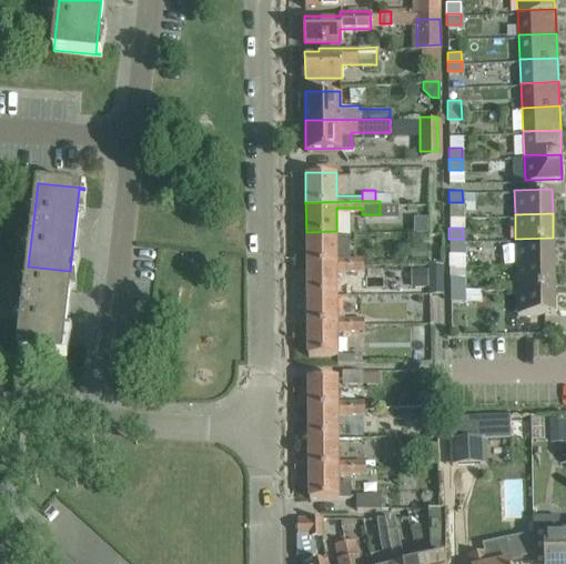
[(336,255),(336,231),(306,232),(306,261),(363,261),(363,255),(336,255)]
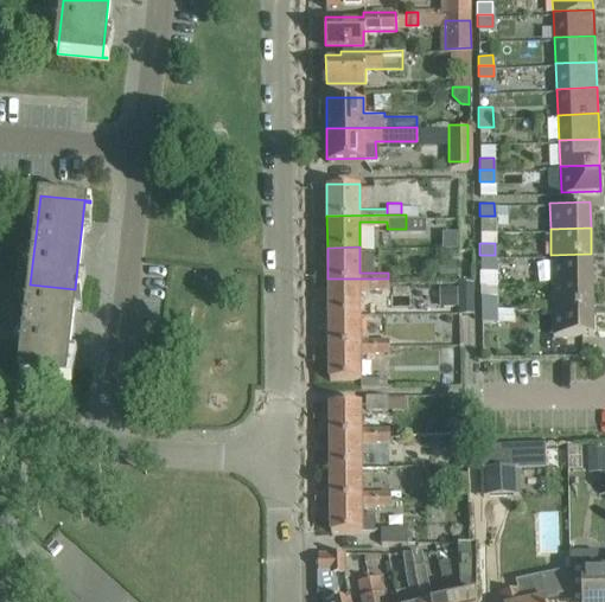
[(591,280),(591,254),(551,255),(551,280),(591,280)]
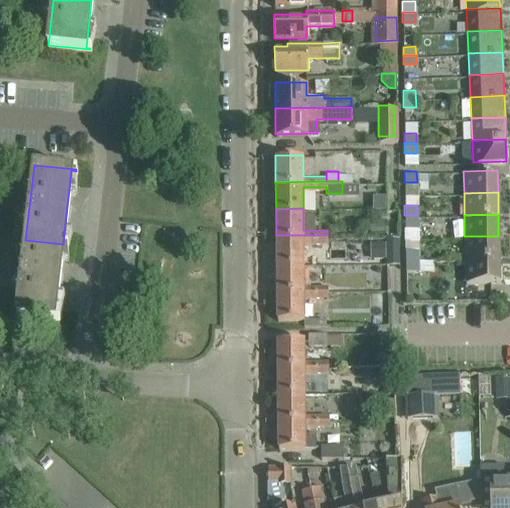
[(417,215),(404,215),(404,225),(417,225),(417,215)]
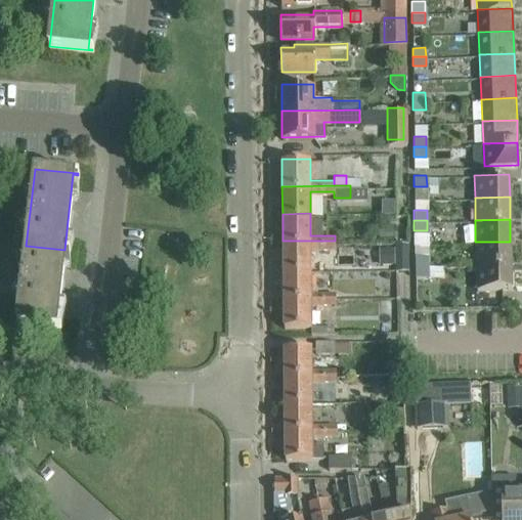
[(427,230),(414,230),(415,246),(427,246),(427,230)]
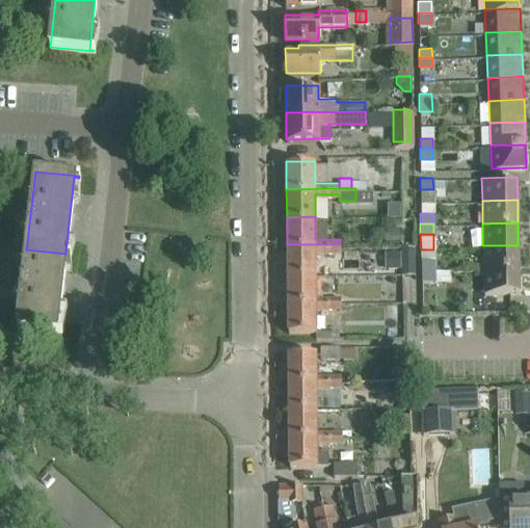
[(340,249),(340,244),(287,244),(287,273),(315,273),(315,251),(340,249)]
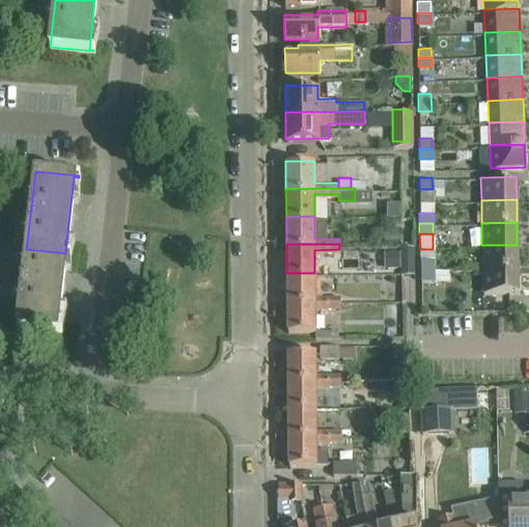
[(517,245),(481,245),(482,268),(517,268),(517,245)]
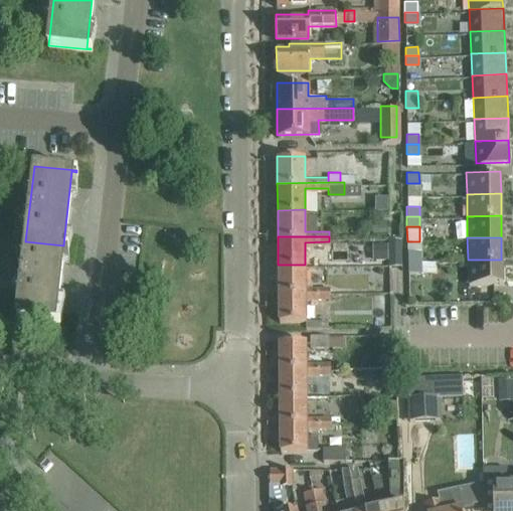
[(398,266),(398,238),(387,238),(387,266),(398,266)]
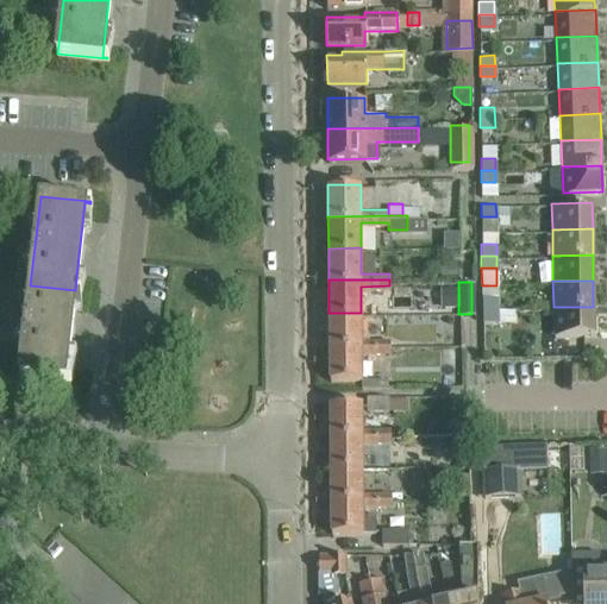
[(75,290),(30,285),(19,375),(69,381),(70,379),(64,378),(67,364),(75,290)]
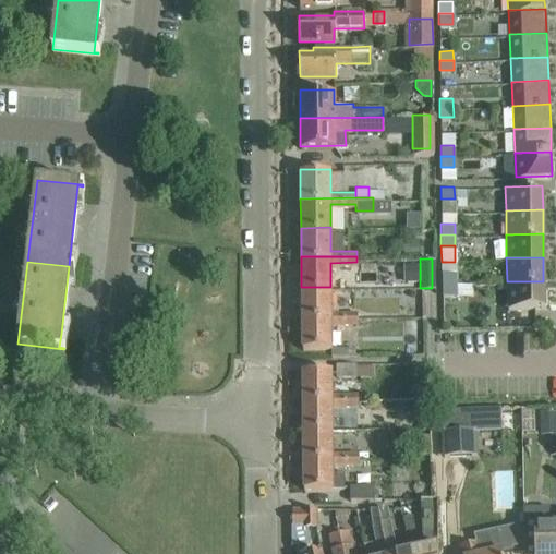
[(419,263),(406,263),(406,280),(419,280),(419,263)]
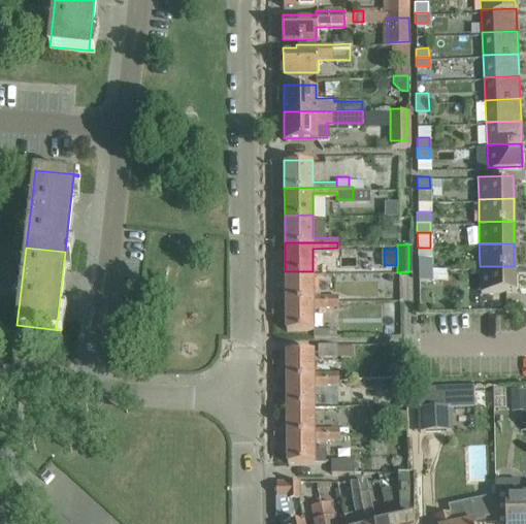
[(430,256),(418,256),(418,266),(431,266),(430,256)]
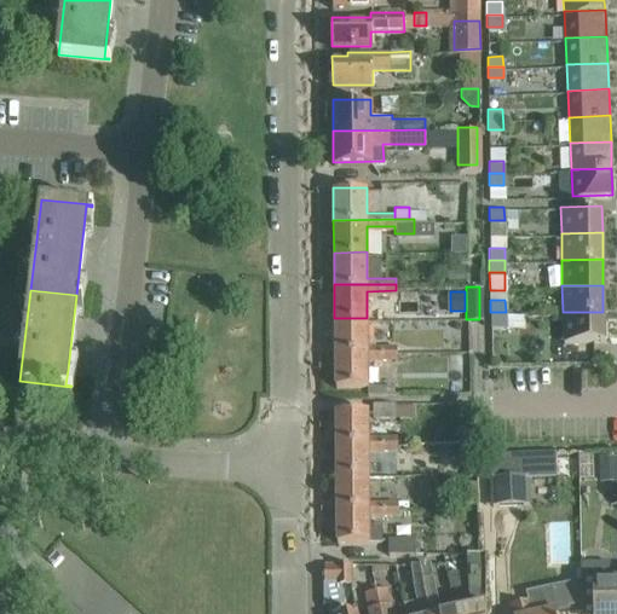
[(506,312),(490,312),(490,325),(506,325),(506,312)]
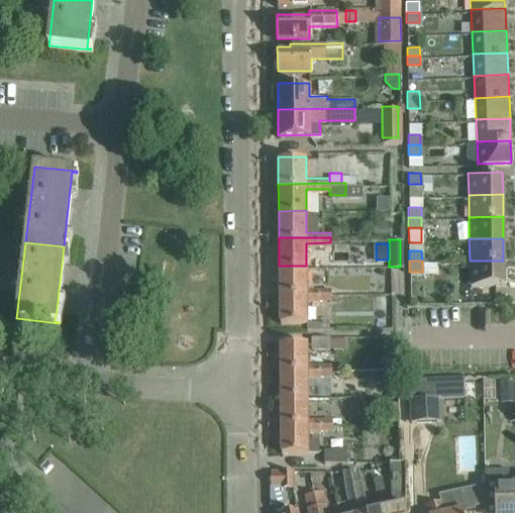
[(503,261),(470,261),(470,284),(504,283),(503,261)]
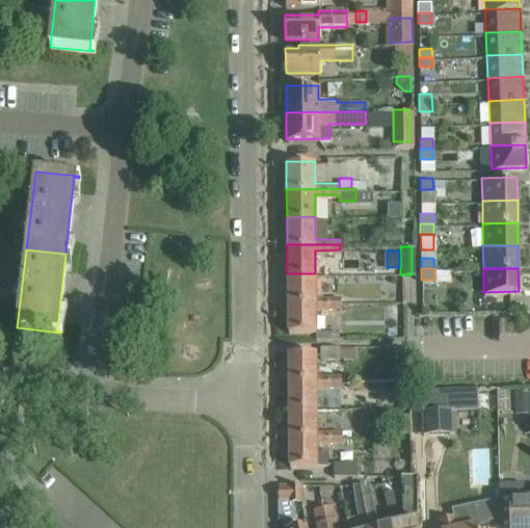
[(315,273),(287,273),(287,301),(340,300),(340,295),(316,295),(315,273)]
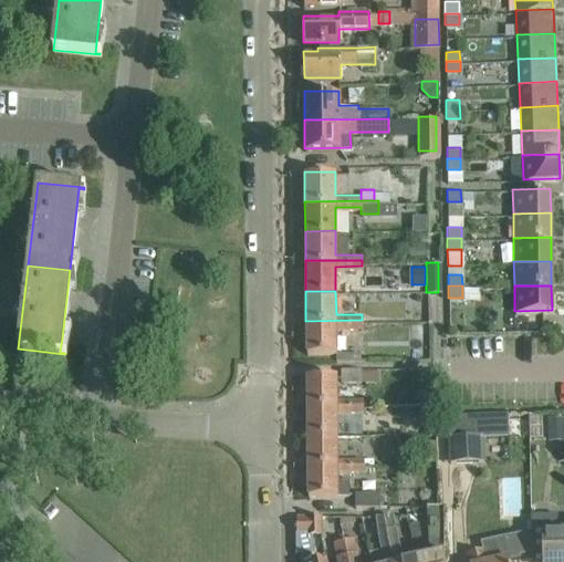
[(362,320),(305,321),(305,352),(336,352),(335,326),(362,326),(362,320)]
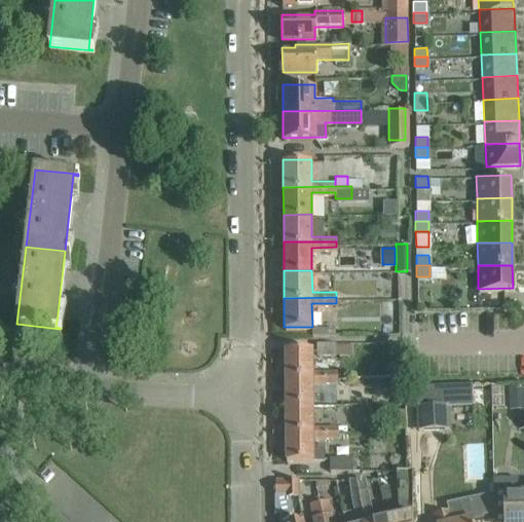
[(314,342),(314,356),(350,356),(350,344),(334,344),(334,342),(314,342)]
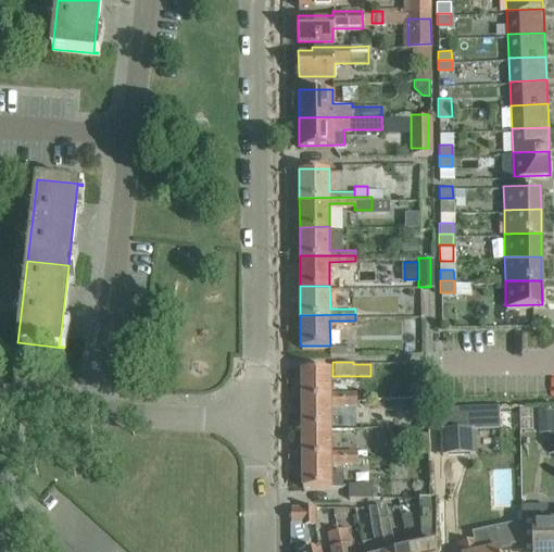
[(330,390),(330,367),(301,367),(301,397),(356,397),(356,390),(330,390)]
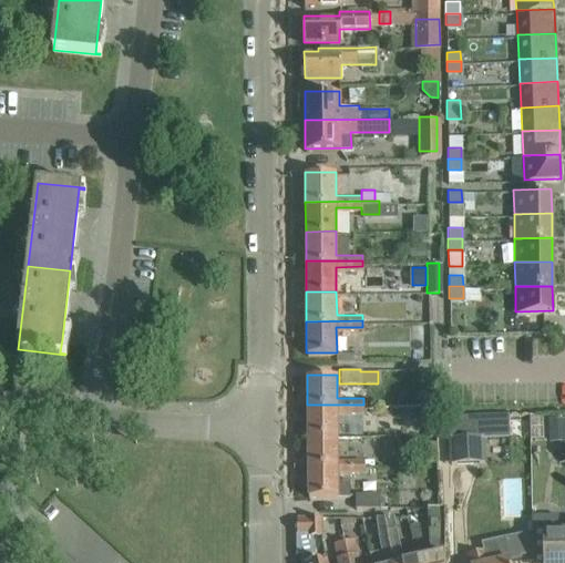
[(363,405),(307,405),(307,434),(337,433),(337,410),(363,410),(363,405)]
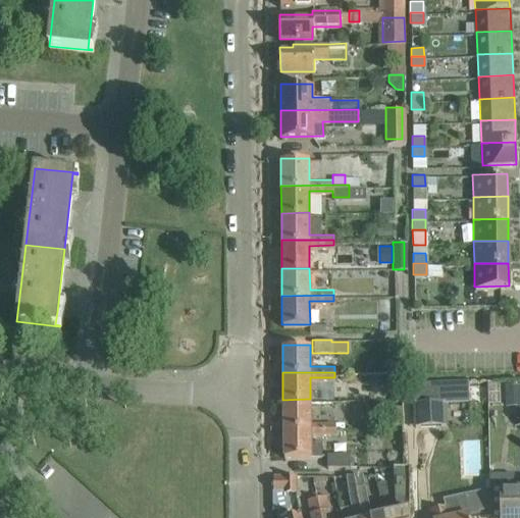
[(445,422),(444,401),(468,400),(467,379),(412,381),(414,424),(445,422)]
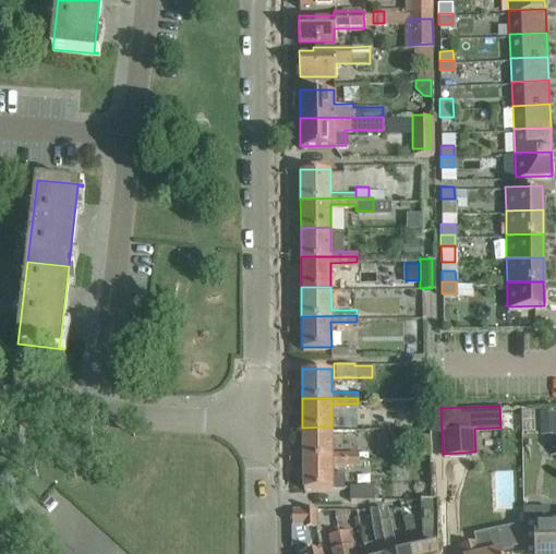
[(554,410),(539,411),(540,433),(555,432),(554,410)]
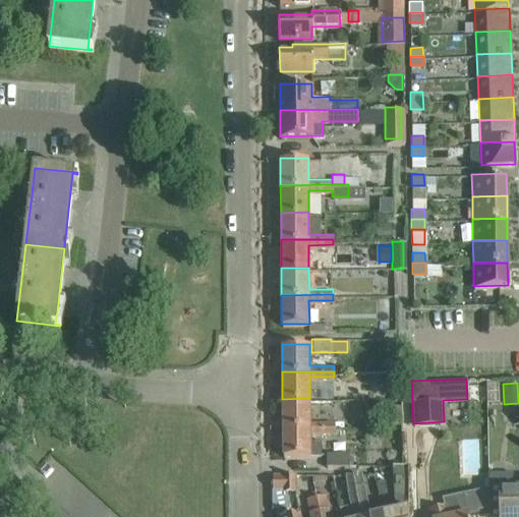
[(392,384),(375,384),(375,396),(392,396),(392,384)]
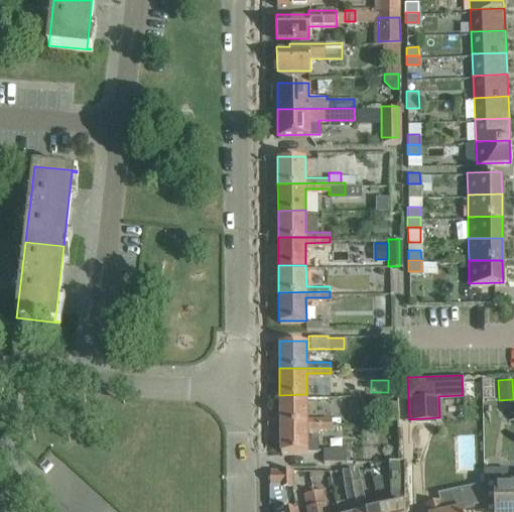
[(306,394),(279,395),(279,421),(331,421),(331,416),(306,416),(306,394)]
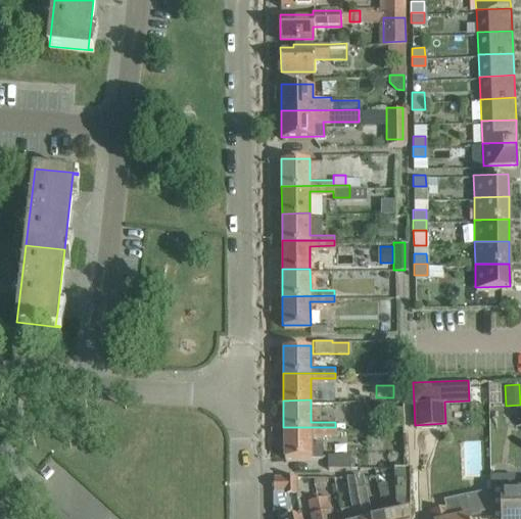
[(391,424),(401,424),(401,404),(391,404),(391,424)]
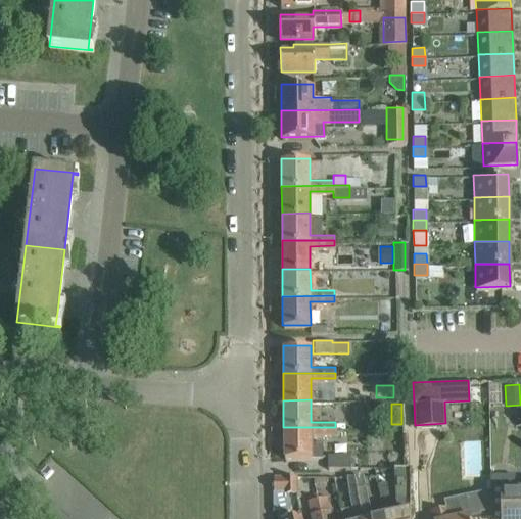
[(335,427),(283,427),(284,457),(321,456),(321,438),(311,438),(311,433),(335,433),(335,427)]
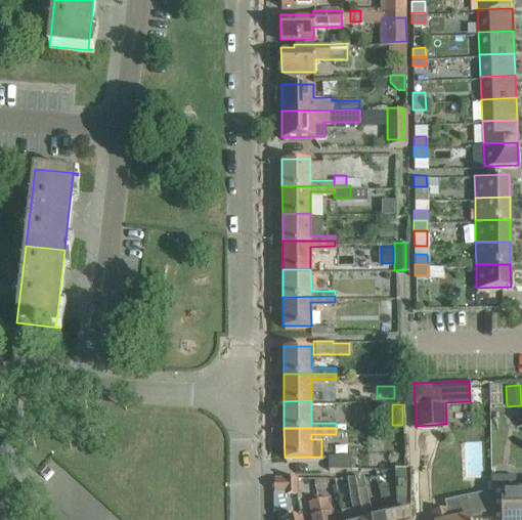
[(349,467),(349,452),(325,452),(325,467),(349,467)]
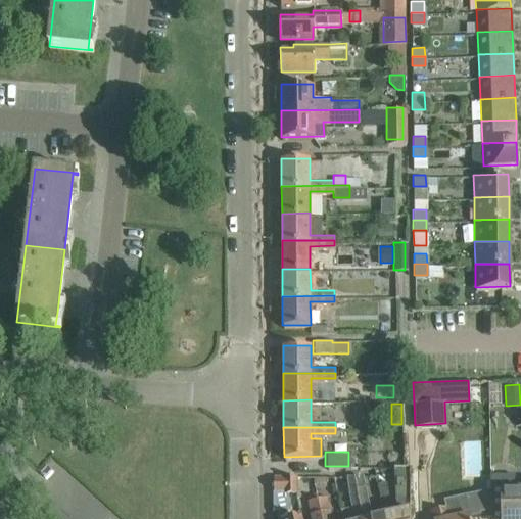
[(382,514),(383,518),(409,518),(409,501),(409,466),(392,466),(395,511),(382,514)]
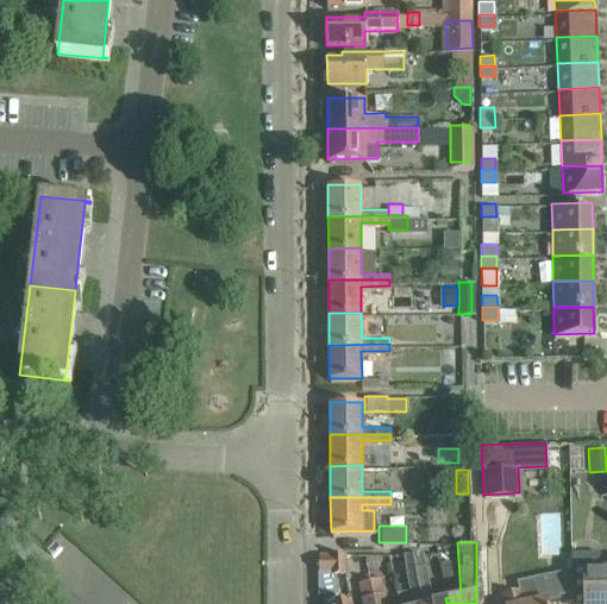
[(606,603),(606,570),(600,570),(600,551),(570,551),(571,591),(584,591),(584,603),(606,603)]
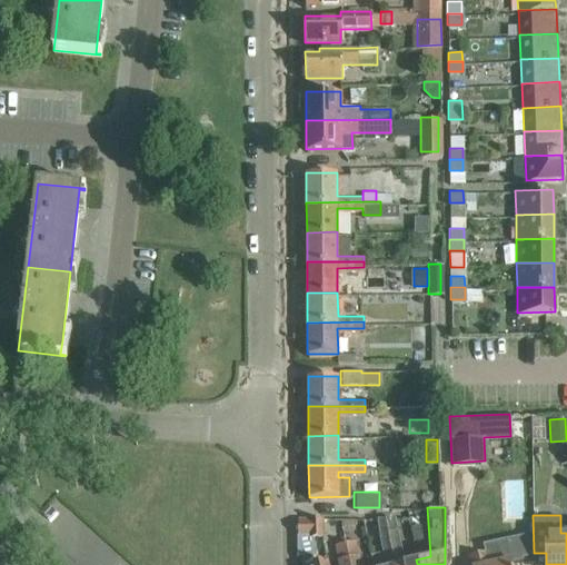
[(395,516),(385,517),(395,564),(417,564),(416,559),(405,562),(395,516)]
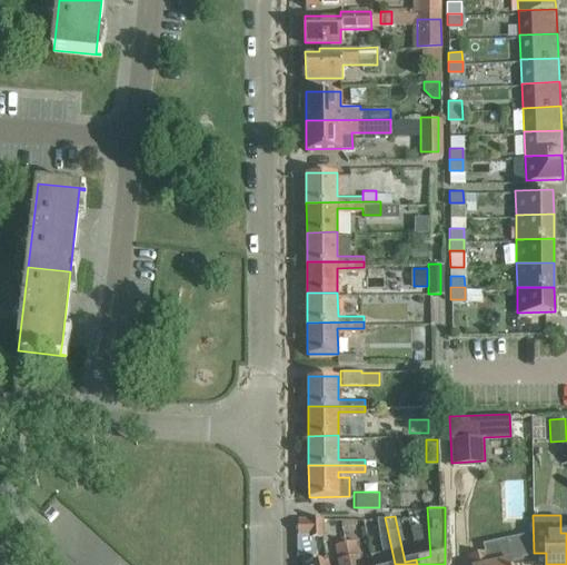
[(321,517),(298,517),(298,529),(298,534),(311,534),(321,534),(321,517)]
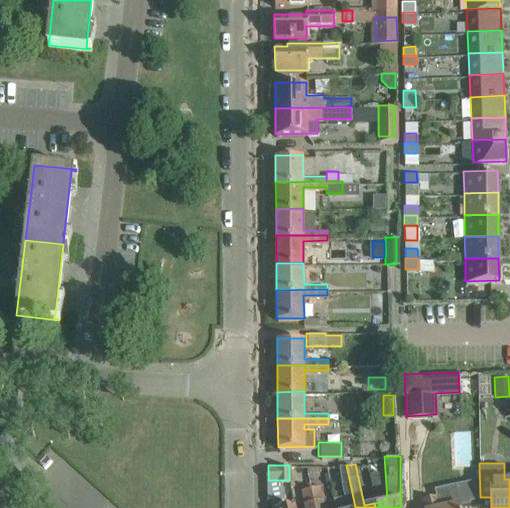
[(346,507),(355,507),(346,465),(338,465),(341,479),(340,480),(346,507)]
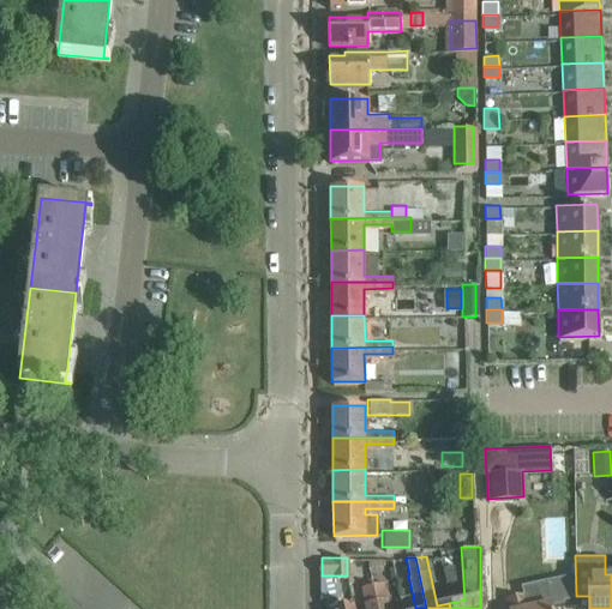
[(522,584),(523,592),(507,597),(508,608),(551,608),(545,579),(522,584)]
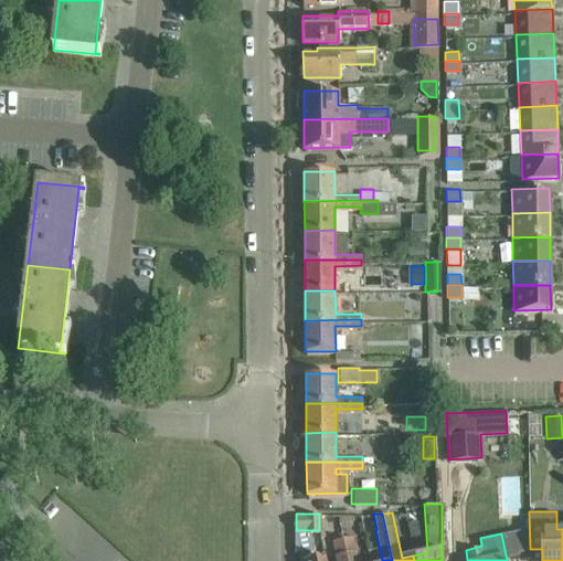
[(357,560),(351,535),(341,537),(347,560),(357,560)]
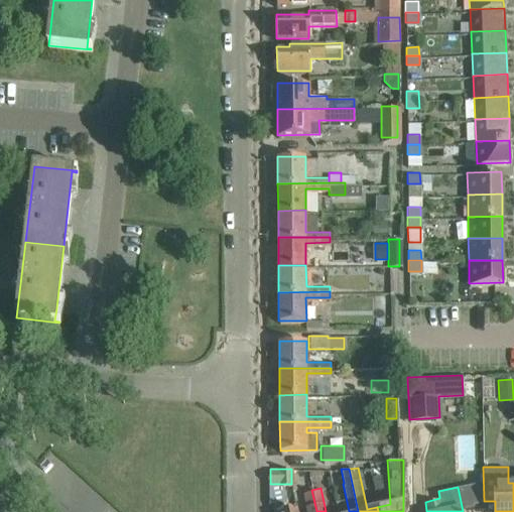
[(307,511),(316,511),(311,490),(302,491),(307,511)]
